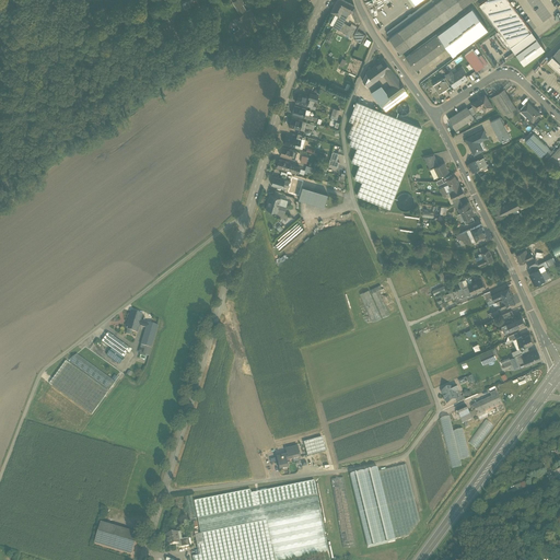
[(243,0),(236,0),(234,1),(232,2),(241,16),(237,19),(238,20),(236,21),(242,30),(236,33),(238,37),(235,39),(244,35),(244,36),(257,28),(251,19),(255,16),(251,9),(246,11),(242,4),(245,2),(244,1),(243,0)]
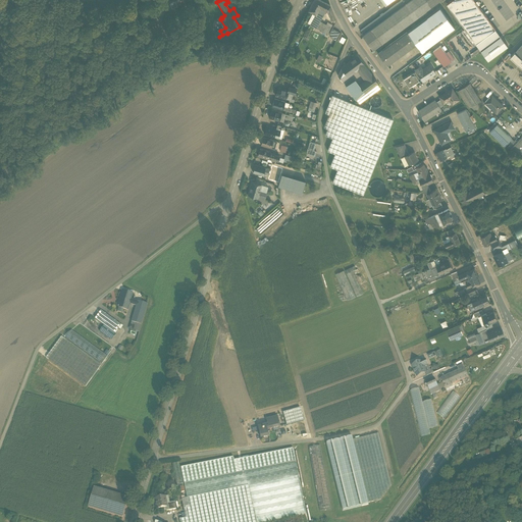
[(329,5),(319,0),(313,0),(308,10),(316,14),(320,7),(321,8),(326,11),(328,12),(331,8),(329,5)]
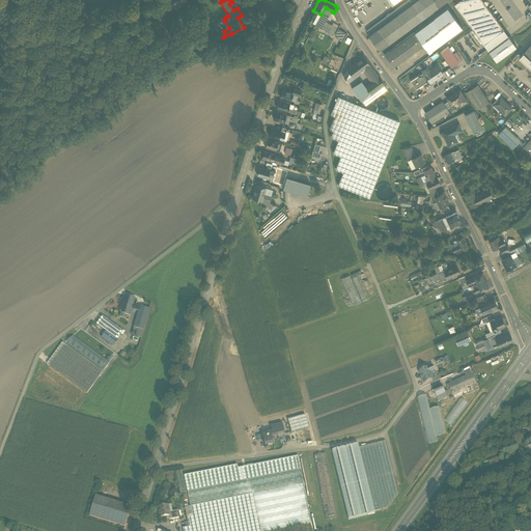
[(408,0),(374,25),(388,44),(448,0),(408,0)]
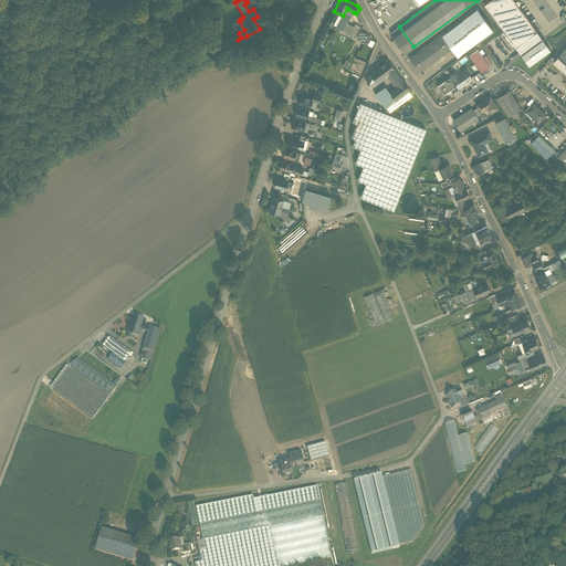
[(537,31),(514,0),(490,0),(484,4),(504,31),(513,43),(511,44),(513,48),(515,46),(516,46),(537,31)]
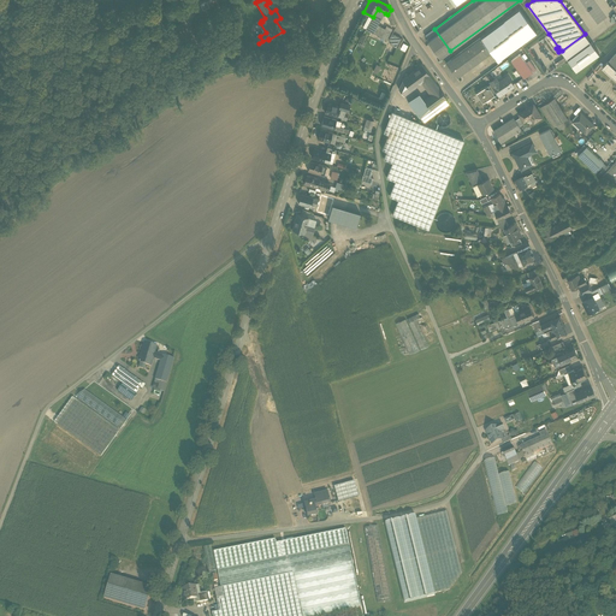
[(373,19),(380,23),(385,13),(379,10),(373,19)]
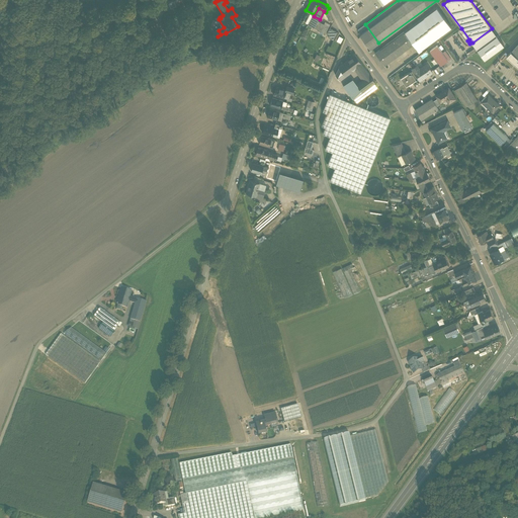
[(437,8),(404,32),(413,45),(418,52),(451,27),(437,8)]
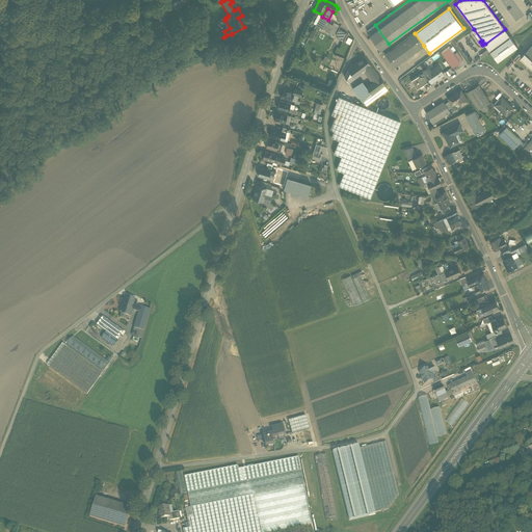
[(254,10),(248,14),(251,20),(258,16),(254,10)]
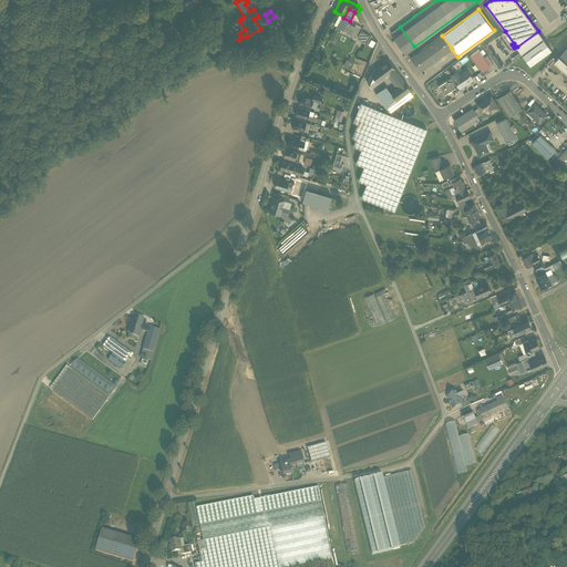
[(342,17),(337,27),(344,31),(348,23),(350,21),(343,18),(342,17)]
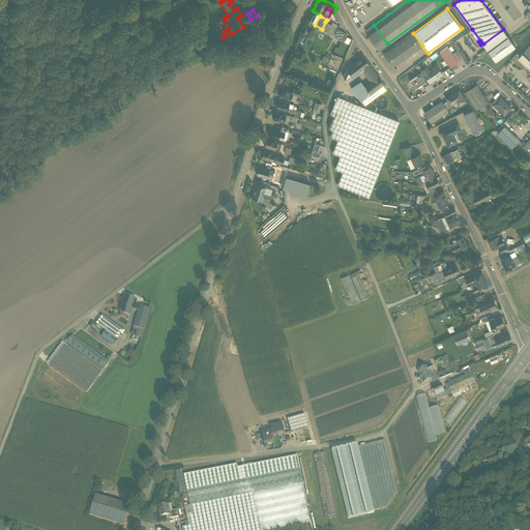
[(151,22),(145,24),(147,31),(153,29),(153,27),(151,22)]
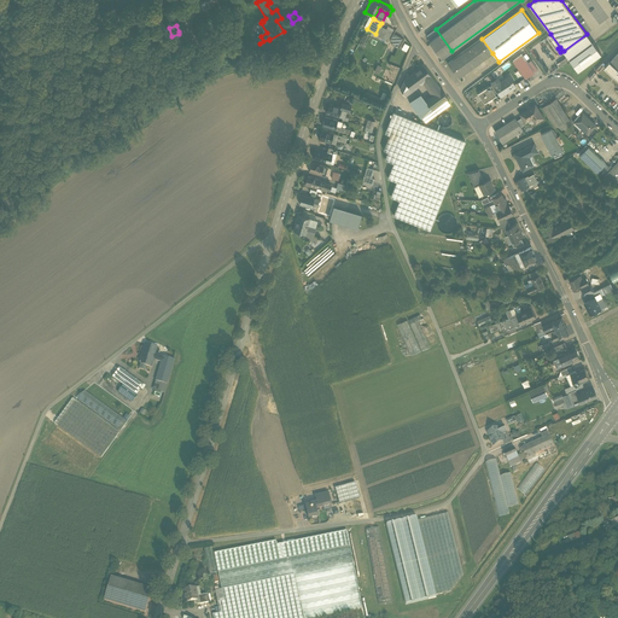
[(386,29),(379,25),(375,34),(388,40),(392,29),(388,27),(386,29)]
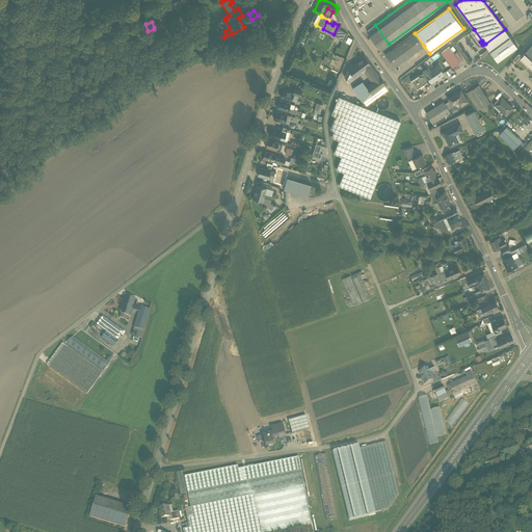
[(389,44),(375,25),(367,31),(381,50),(389,44)]
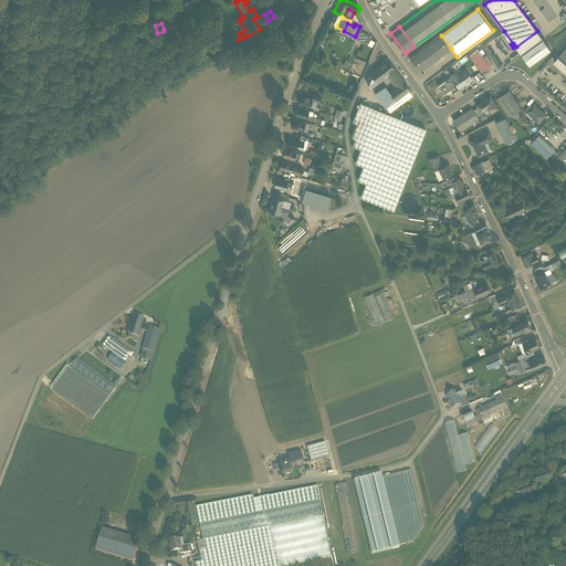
[(334,39),(337,33),(339,34),(342,31),(337,29),(329,43),(333,45),(336,40),(334,39)]
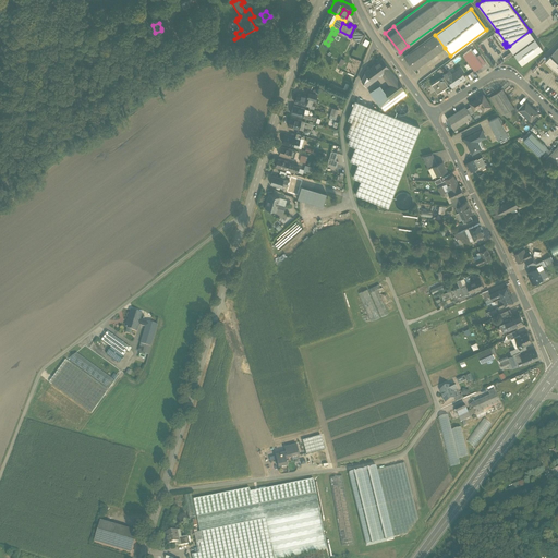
[(363,35),(355,31),(352,36),(354,38),(361,40),(363,35)]
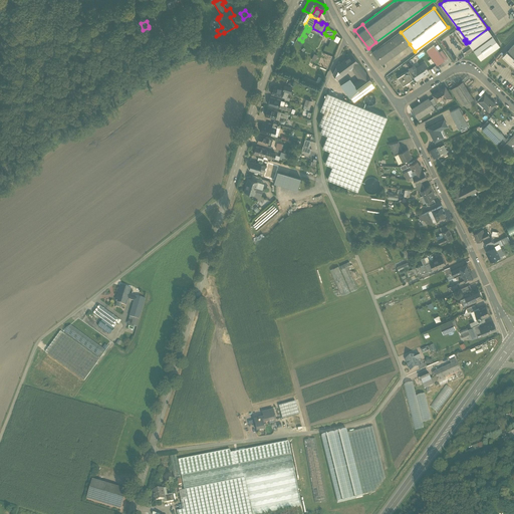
[(458,28),(456,30),(464,41),(464,40),(466,39),(458,28)]
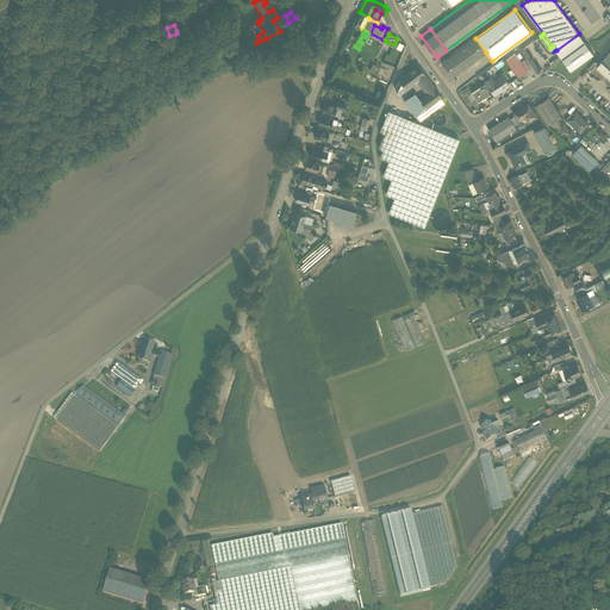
[(562,58),(585,42),(579,33),(556,50),(562,58)]
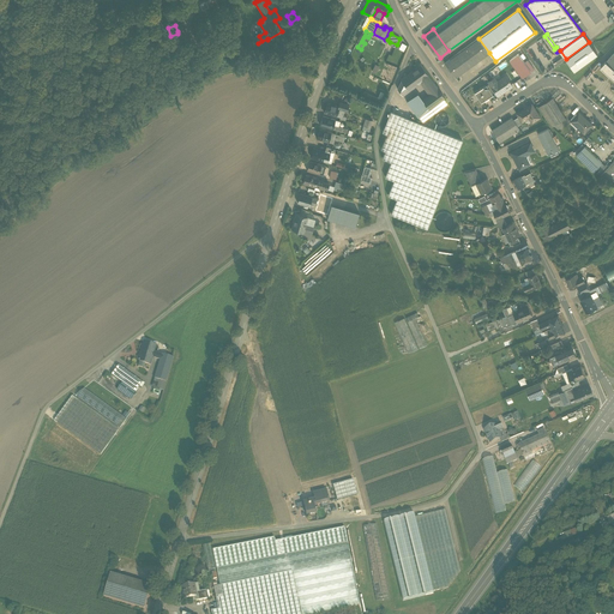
[(170,37),(160,42),(162,47),(173,42),(170,37)]
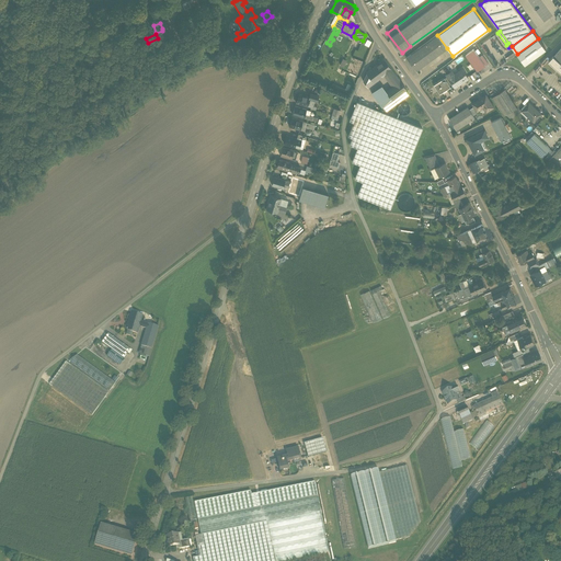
[(437,35),(411,55),(421,68),(447,48),(437,35)]
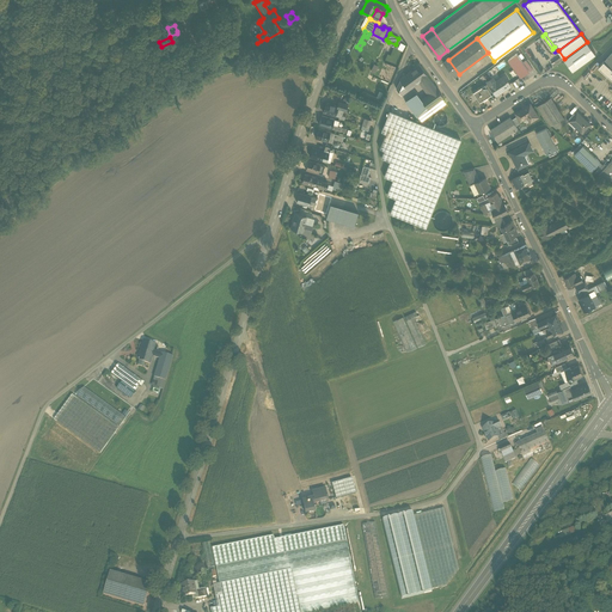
[(587,42),(564,59),(573,71),(595,54),(587,42)]
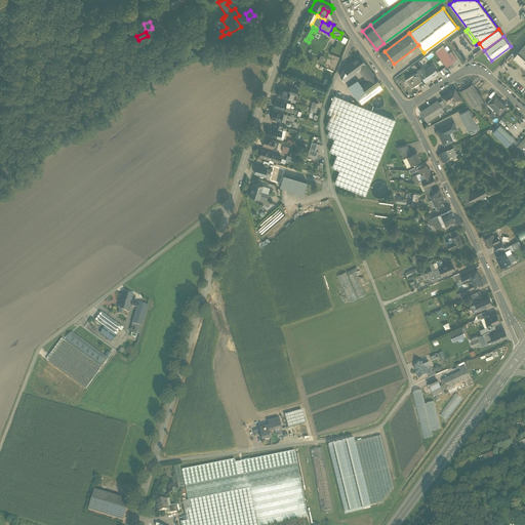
[(436,52),(446,67),(454,62),(448,53),(443,46),(436,52)]
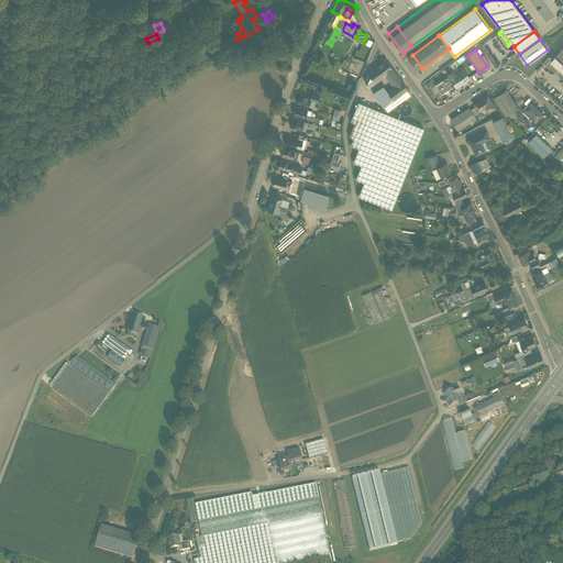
[(422,68),(412,55),(407,58),(417,72),(422,68)]
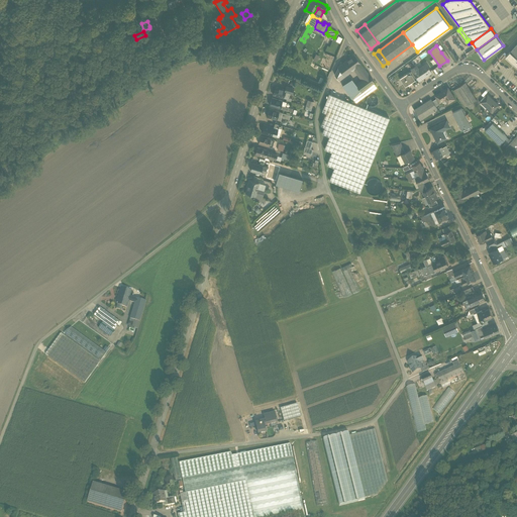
[(441,53),(447,61),(449,59),(444,50),(441,53)]
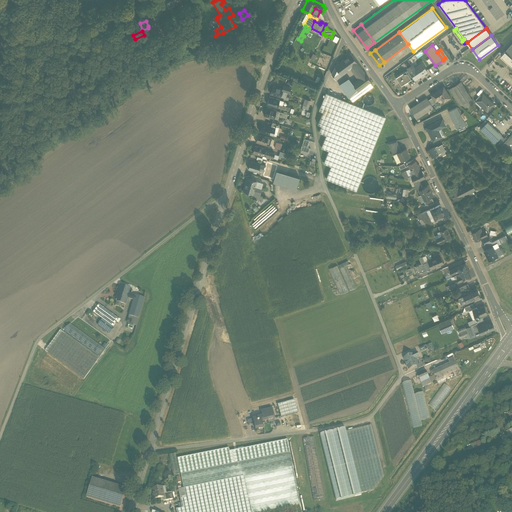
[(511,57),(505,51),(500,56),(508,64),(511,66),(511,57)]
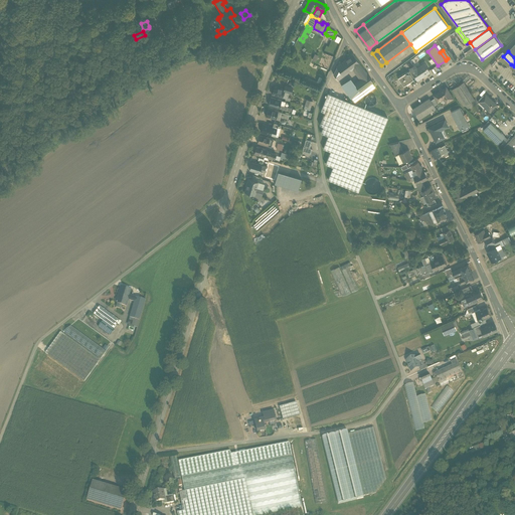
[(353,55),(346,60),(351,68),(353,67),(358,63),(353,55)]
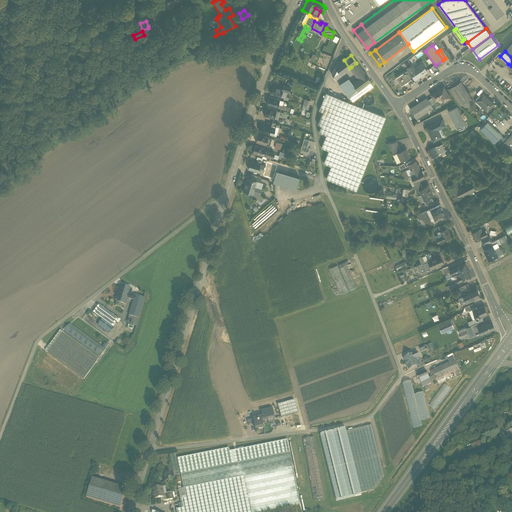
[(344,60),(335,67),(341,76),(342,74),(342,73),(349,68),(344,60)]
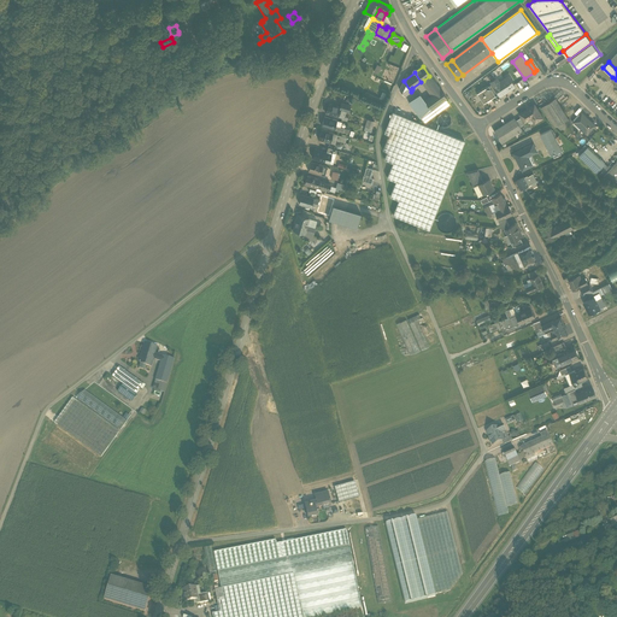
[(439,89),(429,76),(423,81),(433,94),(439,89)]
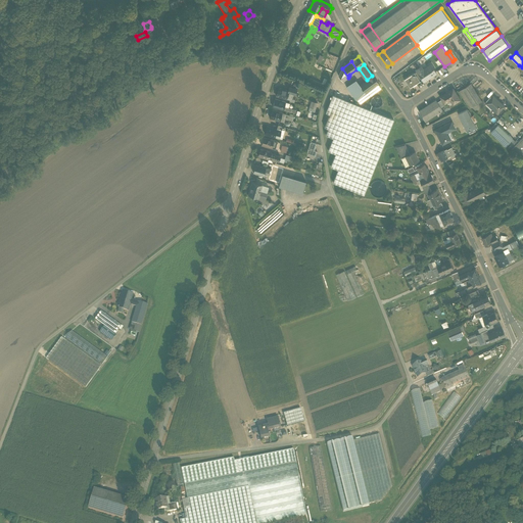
[(431,64),(423,70),(421,66),(416,69),(417,72),(422,80),(423,82),(436,74),(431,64)]
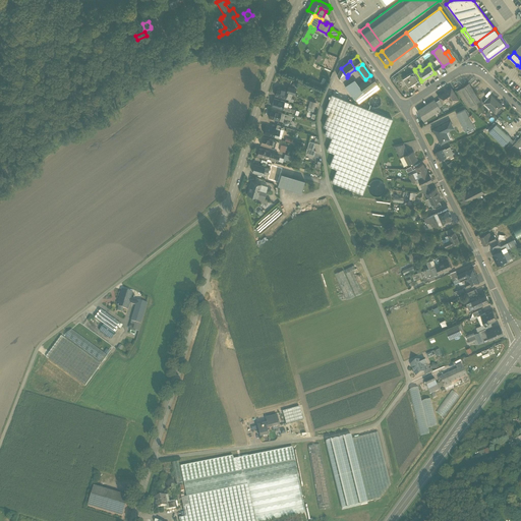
[(412,72),(402,79),(408,88),(418,80),(413,72),(412,72)]
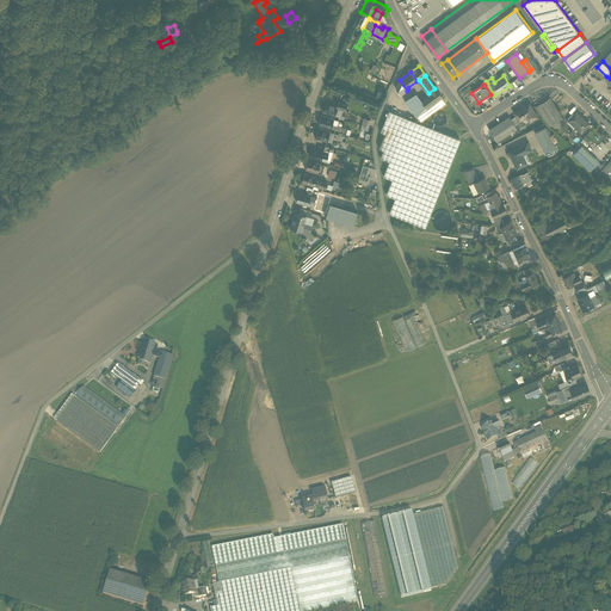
[(429,93),(420,99),(427,109),(442,98),(434,88),(429,93)]
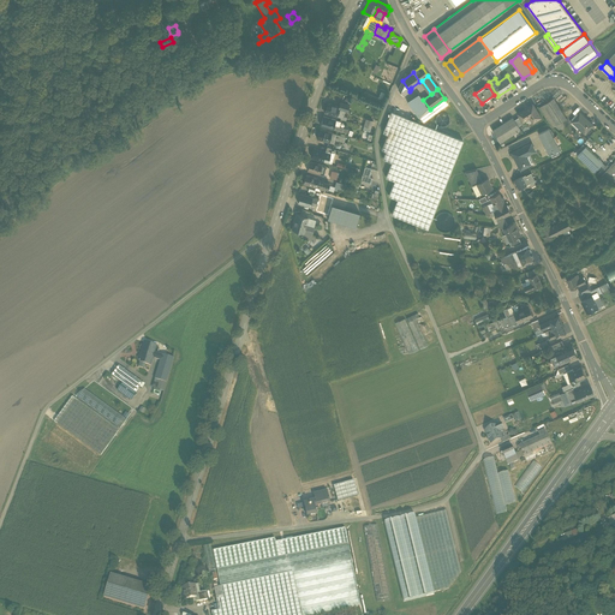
[(415,97),(407,102),(419,118),(422,115),(415,106),(418,103),(415,97)]
